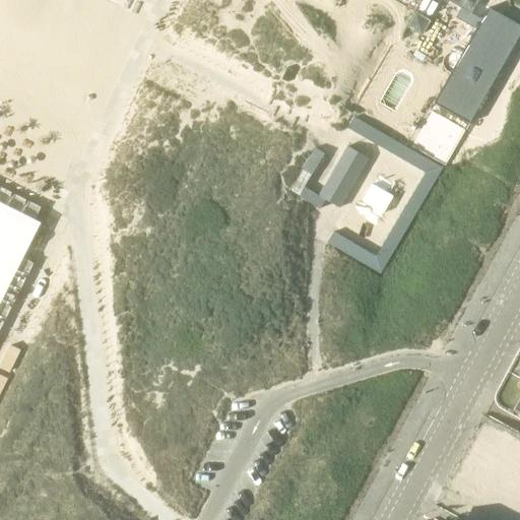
[(483,17),(441,90),(477,112),(519,37),(519,9),(503,0),(493,0),(490,6),(478,0),(474,0),(473,3),(470,9),(483,17)]
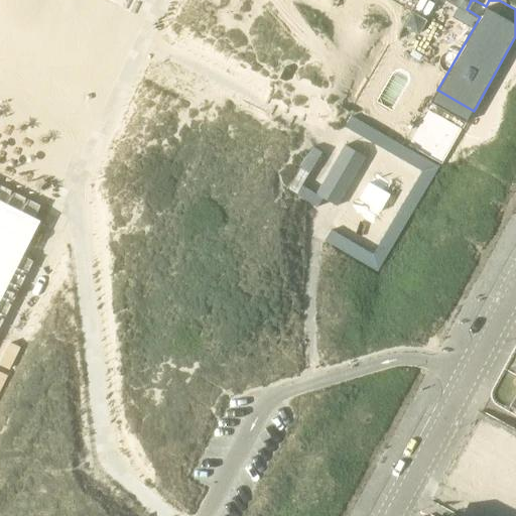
[(412,12),(403,27),(414,34),(417,29),(421,32),(427,21),(412,12)]
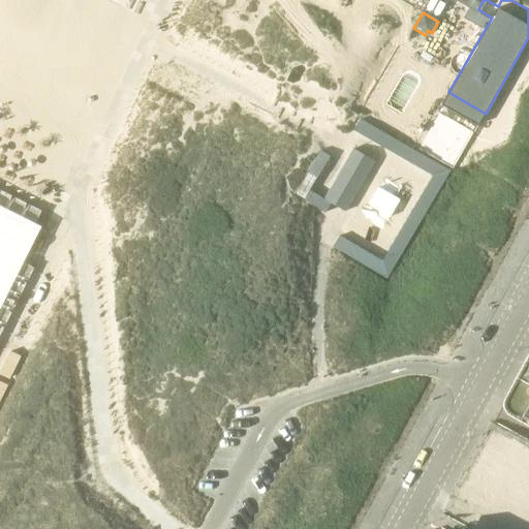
[(448,172),(359,120),(352,130),(431,176),(382,260),(340,236),(334,247),(387,278),(448,172)]
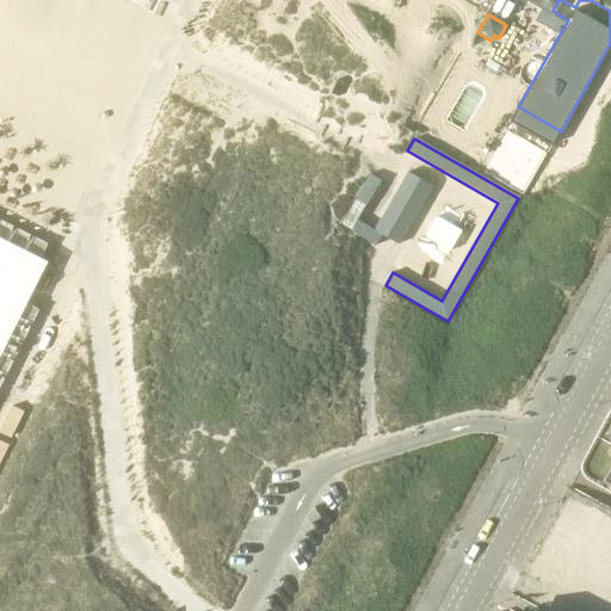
[(432,186),(407,172),(374,230),(399,245),(432,186)]
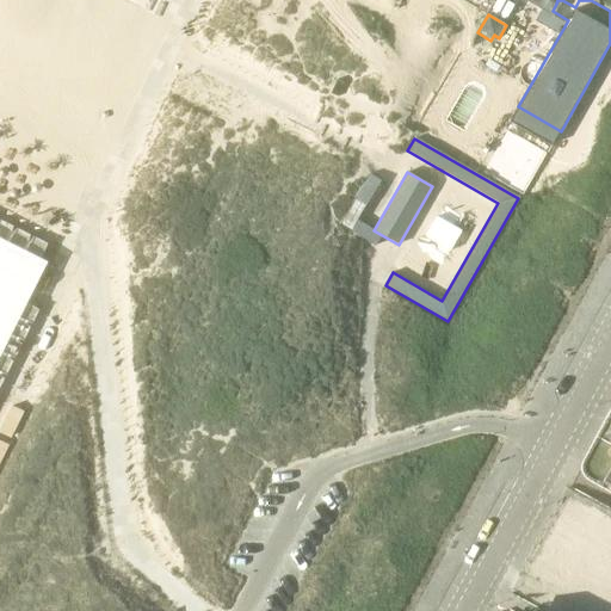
[(0,359),(49,261),(0,236),(0,359)]
